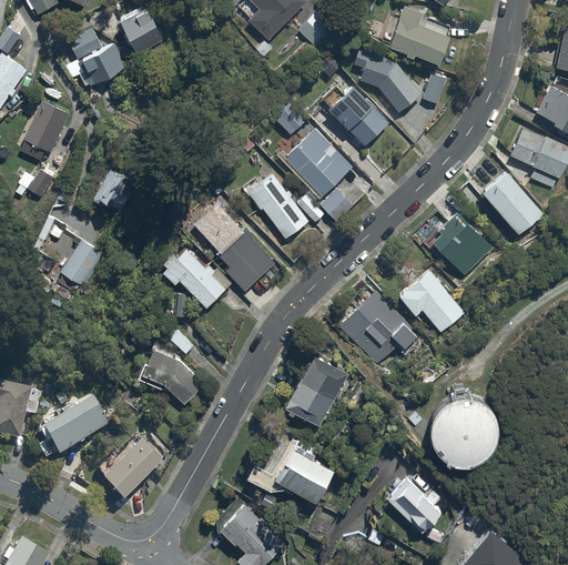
[(54,0),(29,0),(36,13),(57,3),(54,0)]
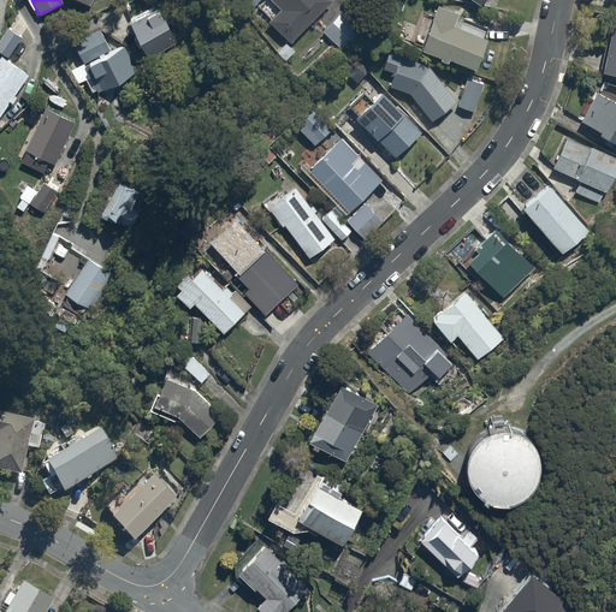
[(333,5),(329,0),(270,0),(282,12),(271,22),(290,43),(333,5)]
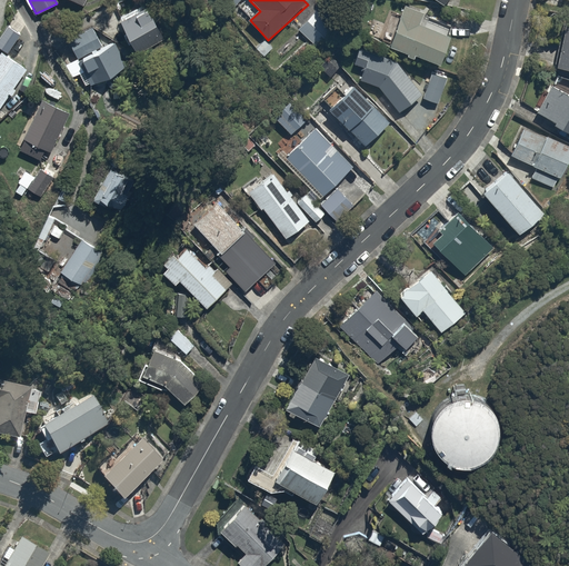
[(429,11),(408,3),(391,48),(407,53),(405,59),(413,62),(416,58),(435,65),(446,35),(423,27),(429,11)]
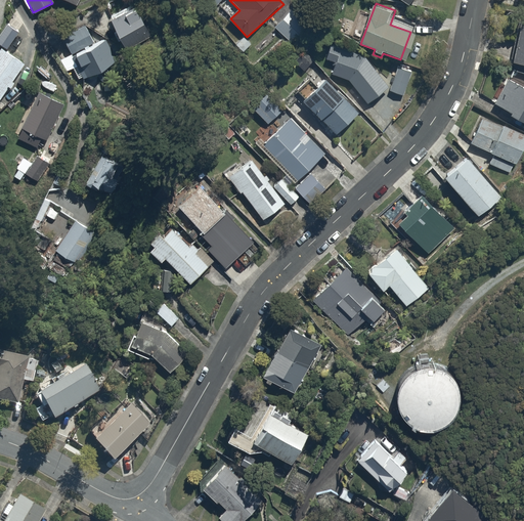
[(137,6),(112,18),(126,50),(151,38),(137,6)]
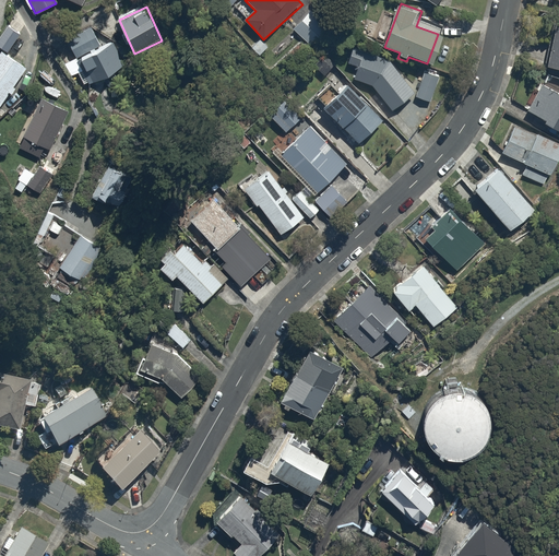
[(335,25),(317,7),(293,30),(311,48),(335,25)]
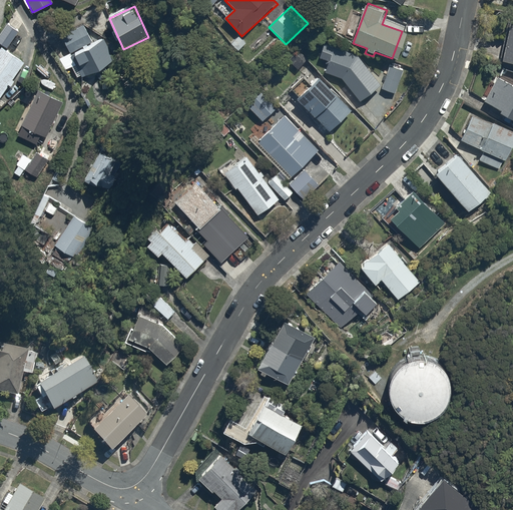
[(100,19),(60,37),(68,54),(107,37),(100,19)]
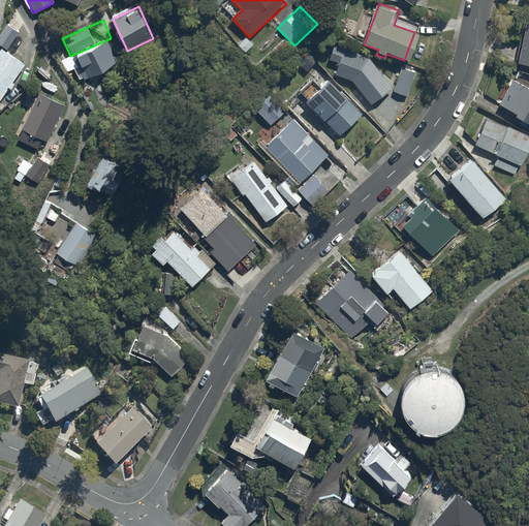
[(528,21),(526,21),(517,64),(528,66),(528,21)]
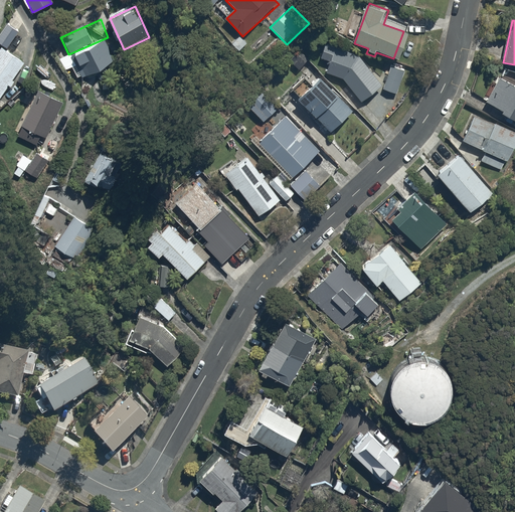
[(110,40),(75,54),(80,66),(73,69),(78,80),(120,62),(110,40)]
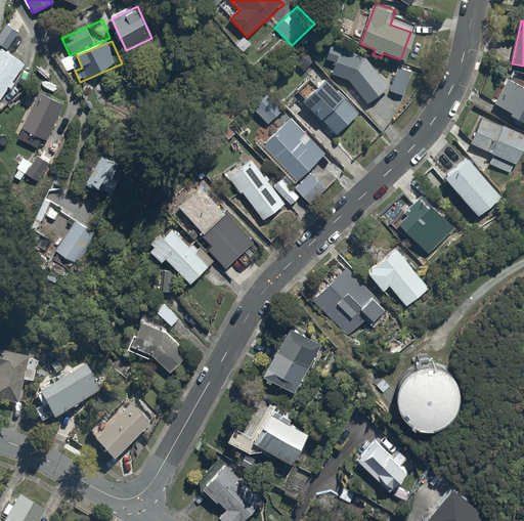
[(365,55),(330,44),(324,58),(336,63),(331,74),(349,82),(366,105),(390,87),(365,55)]
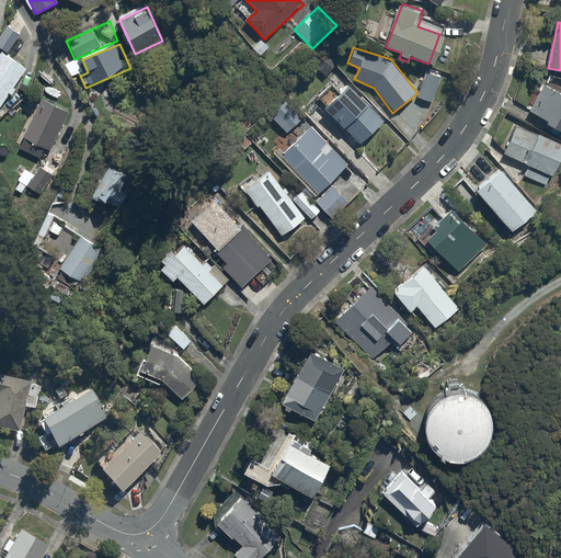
[(0,113),(29,70),(0,52),(0,113)]
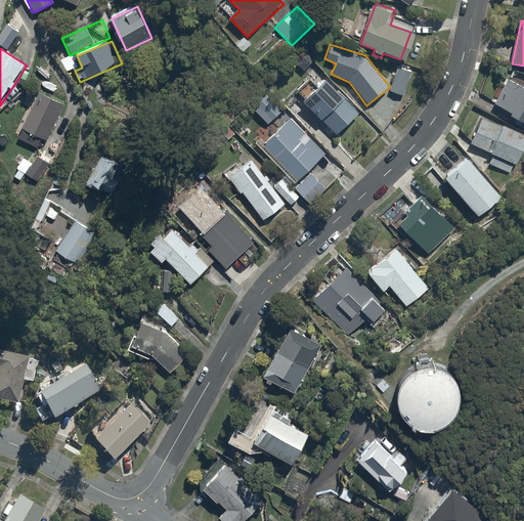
[(416,72),(400,67),(391,92),(405,97),(416,72)]
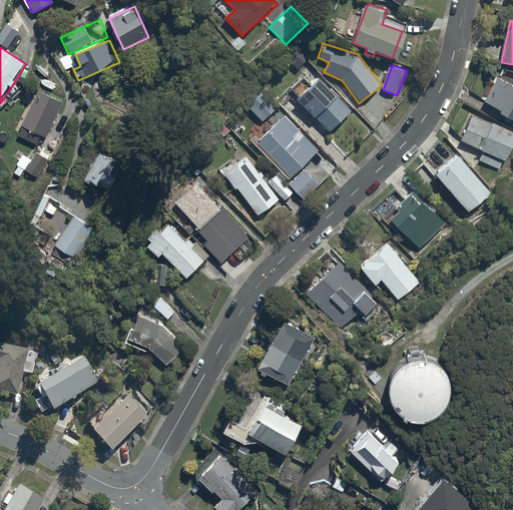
[(299,81),(290,89),(315,117),(311,120),(327,138),(355,113),(319,74),(305,87),(299,81)]
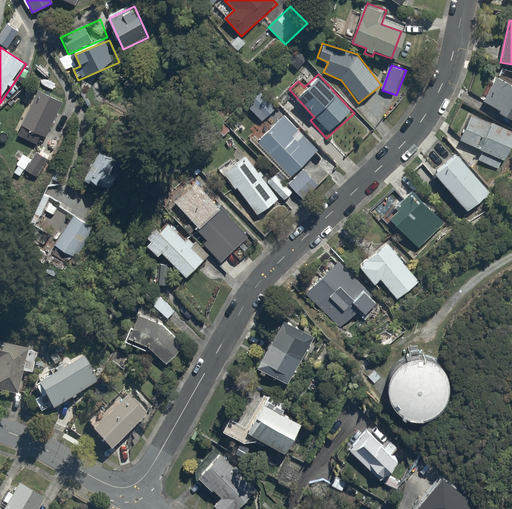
[(511,84),(496,75),(481,103),(498,112),(497,115),(511,122),(511,84)]
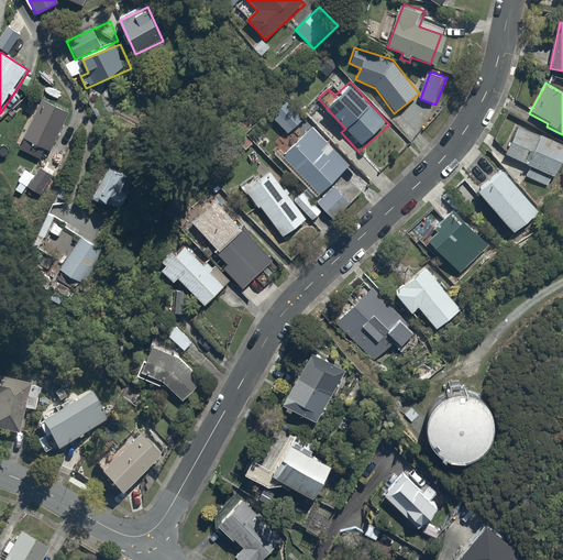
[(69,112),(41,100),(19,151),(47,163),(69,112)]
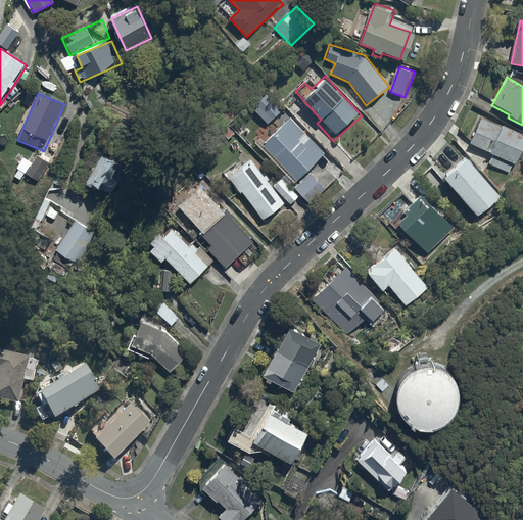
[(325,153),(268,93),(252,108),(267,124),(256,133),(259,137),(253,143),(293,184),(325,153)]
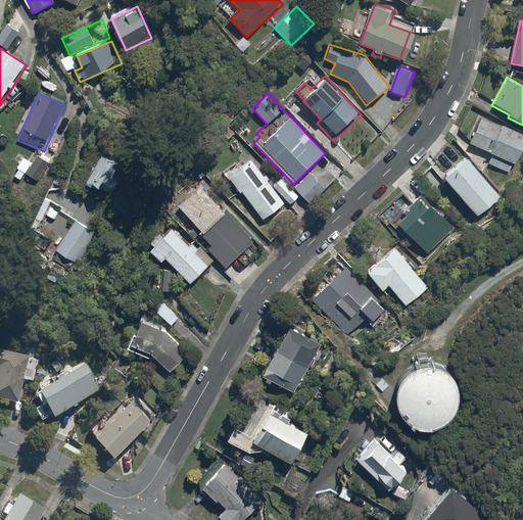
[(501,128),(469,112),(459,134),(471,140),(468,146),(492,157),(488,168),(511,178),(522,151),(522,134),(503,125),(501,128)]
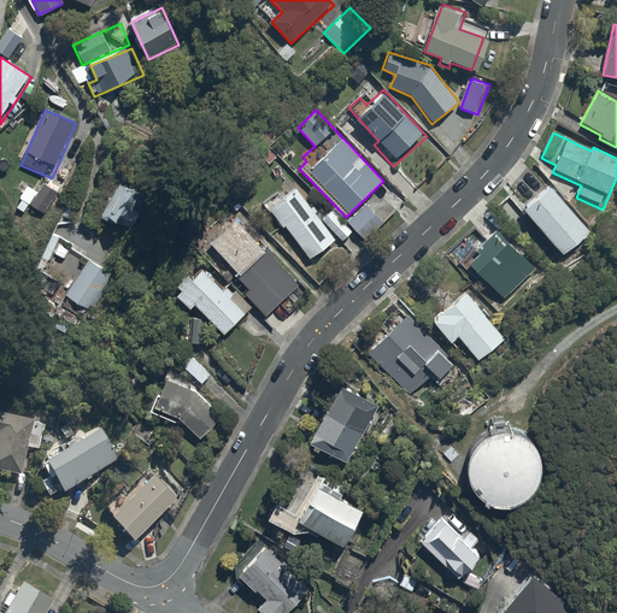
[(36,192),(29,187),(18,202),(41,218),(59,193),(43,182),(36,192)]
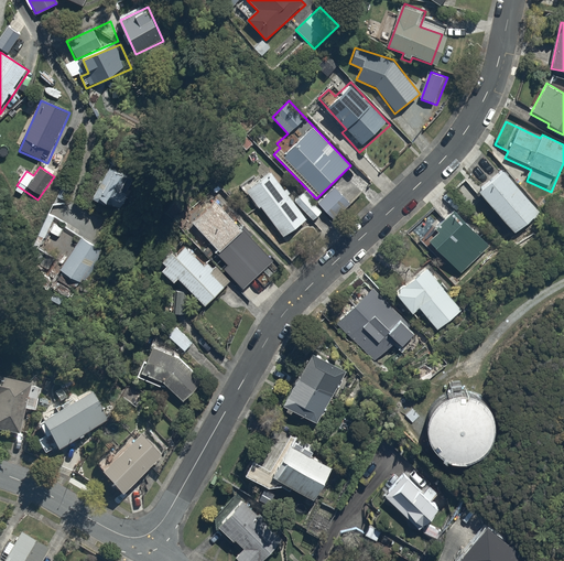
[(126,174),(111,166),(97,196),(122,208),(130,193),(119,187),(126,174)]
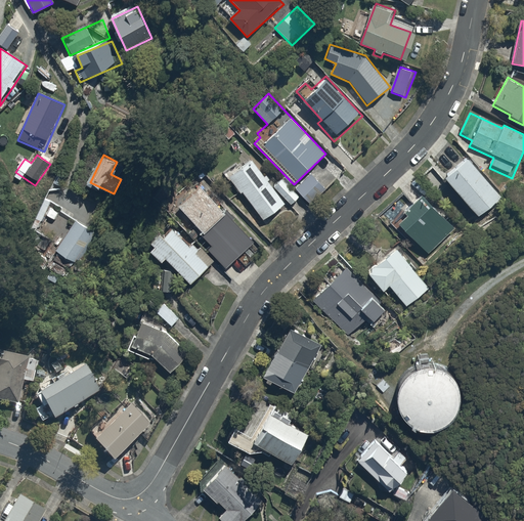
[(276,183),(254,158),(241,169),(236,164),(224,175),(239,193),(241,192),(264,220),(286,202),(290,207),(299,199),(281,178),(276,183)]
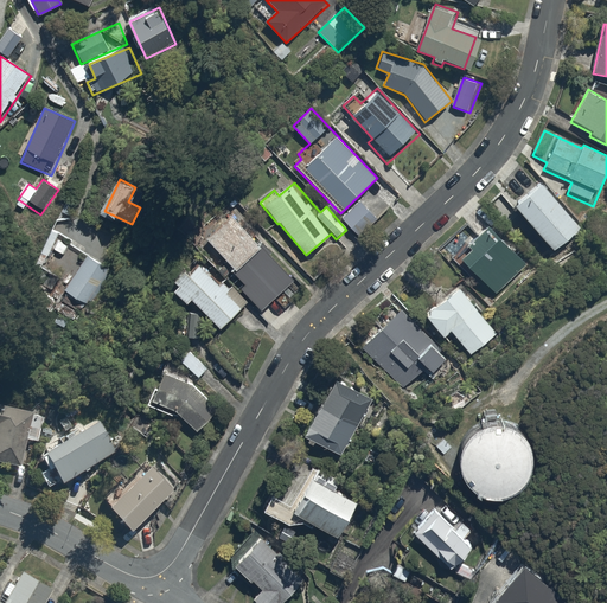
[(542,183),(516,205),(554,251),(580,229),(542,183)]
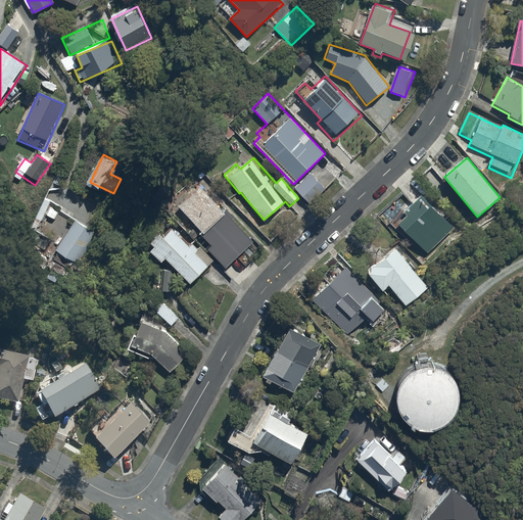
[(321,184),(312,175),(296,189),(306,199),(321,184)]
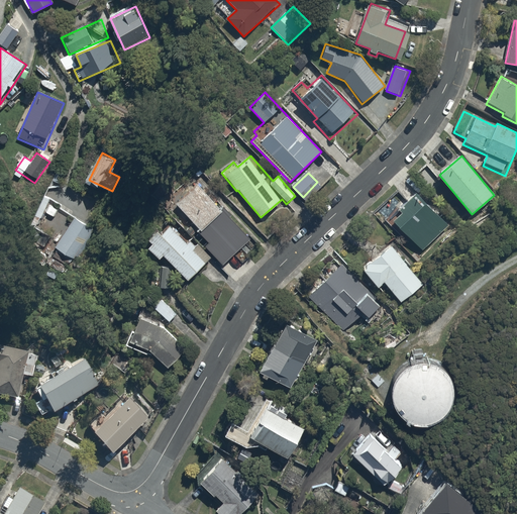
[(210,198),(197,185),(188,176),(159,205),(192,238),(198,232),(209,243),(206,247),(221,263),(219,265),(229,275),(254,248),(247,242),(254,235),(213,194),(210,198)]
